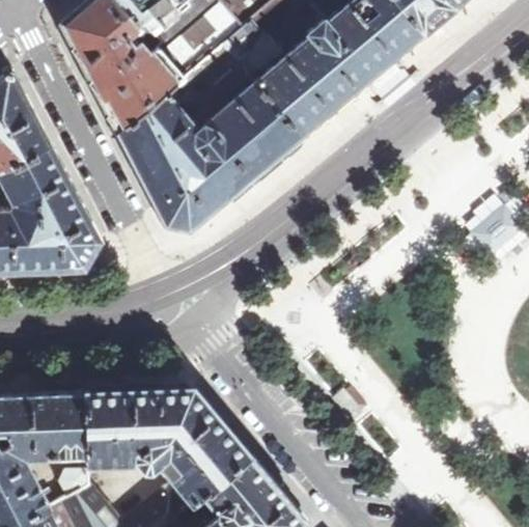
[(142,28),(118,0),(90,0),(84,6),(63,25),(72,40),(71,40),(91,80),(118,132),(119,132),(167,92),(185,77),(160,48),(151,54),(141,43),(136,48),(129,39),(142,28)]
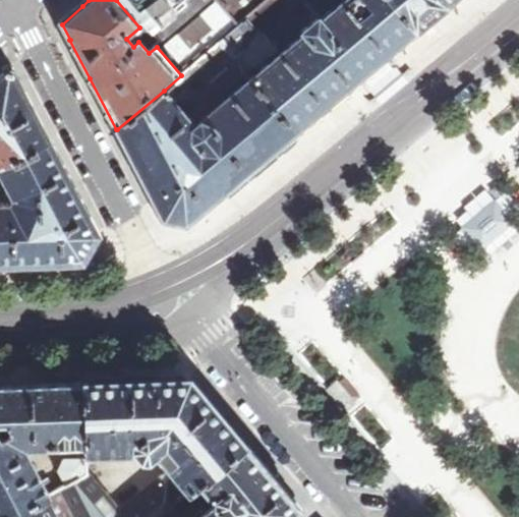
[(150,30),(183,0),(116,0),(139,27),(147,25),(150,30)]
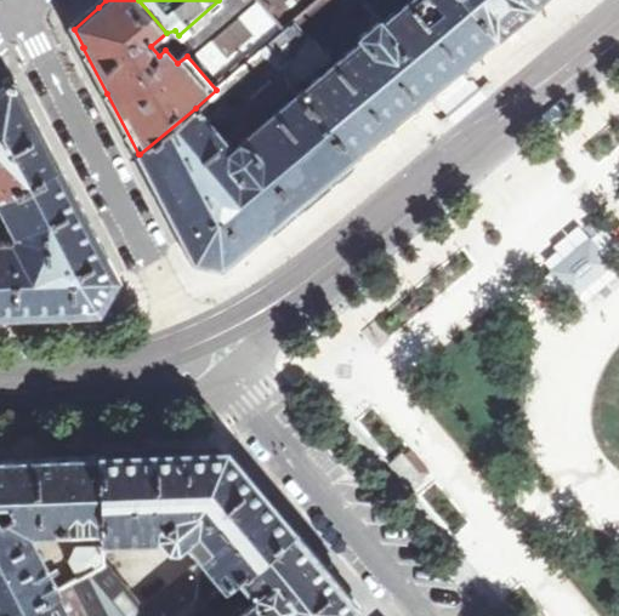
[(265,51),(287,32),(259,0),(219,0),(179,35),(191,49),(189,53),(187,56),(216,90),(265,51)]
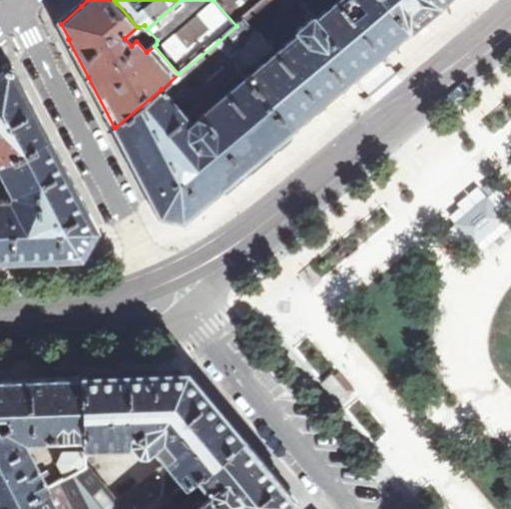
[(213,0),(236,26),(268,0),(213,0)]
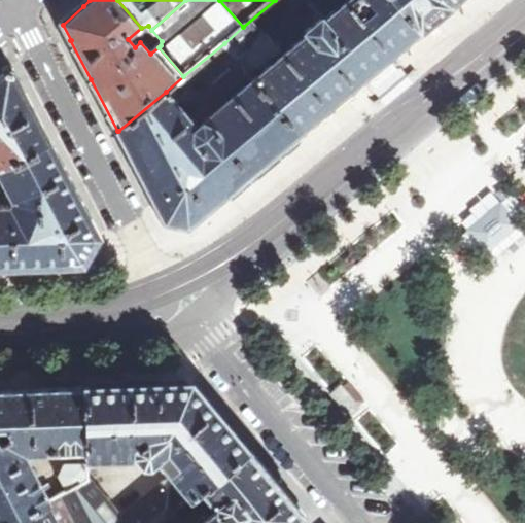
[(307,32),(310,36),(353,0),(275,0),(243,27),(224,43),(254,81),(255,82),(285,57),(268,35),(307,1),(323,20),(307,32)]
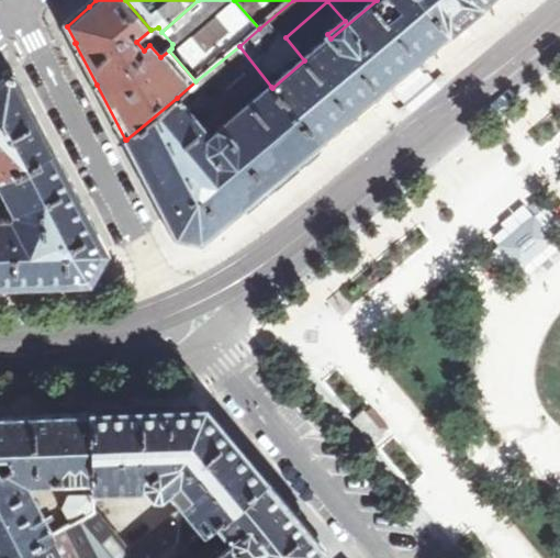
[(272,88),(318,146),(320,145),(321,146),(355,118),(418,65),(420,64),(451,36),(450,36),(421,0),(377,0),(331,38),(304,60),(272,88)]
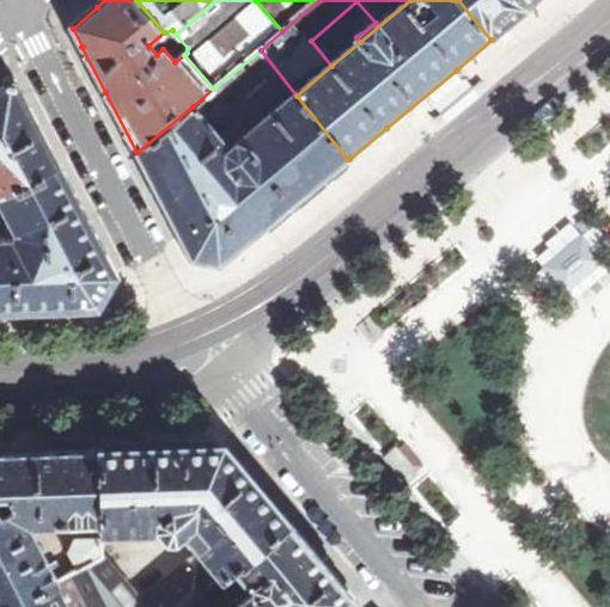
[(458,0),(490,40),(492,40),(493,41),(528,12),(525,10),(537,0),(458,0)]
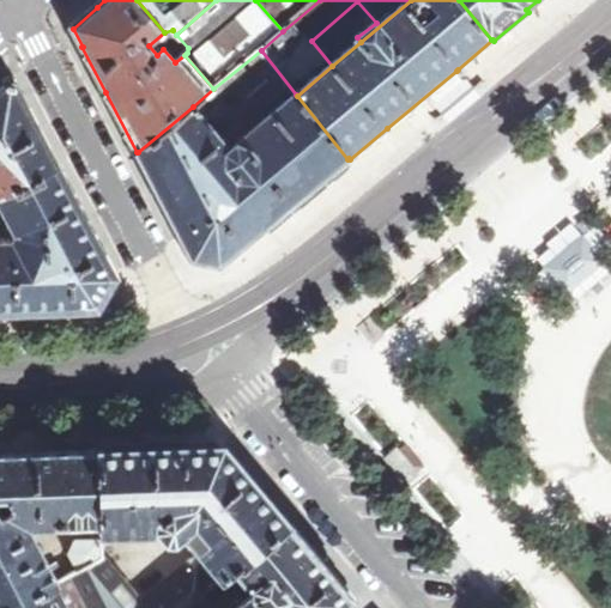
[(17,81),(11,80),(0,89),(0,200),(0,201),(61,169),(17,81)]
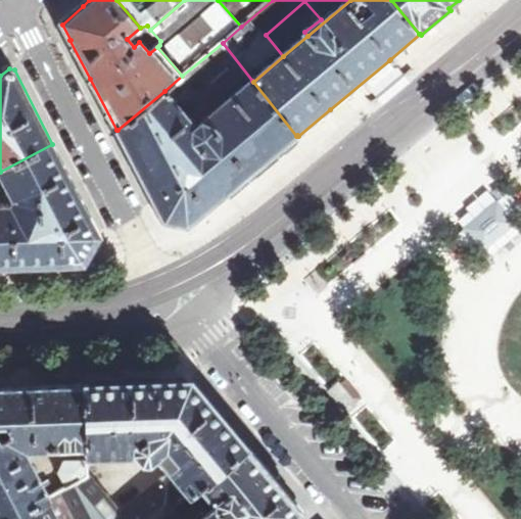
[(195,127),(164,91),(117,130),(120,133),(119,133),(120,135),(120,136),(135,166),(164,224),(189,228),(239,185),(296,138),(296,137),(297,136),(296,136),(253,82),(252,81),(195,127)]
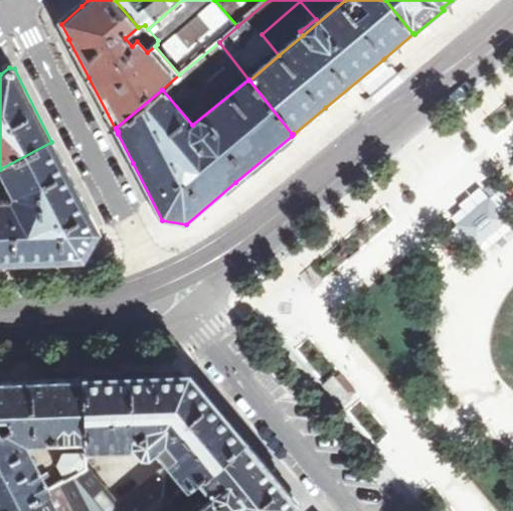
[(0,264),(83,261),(99,235),(99,232),(51,142),(0,169),(6,181),(15,198),(11,204),(0,203),(0,264)]
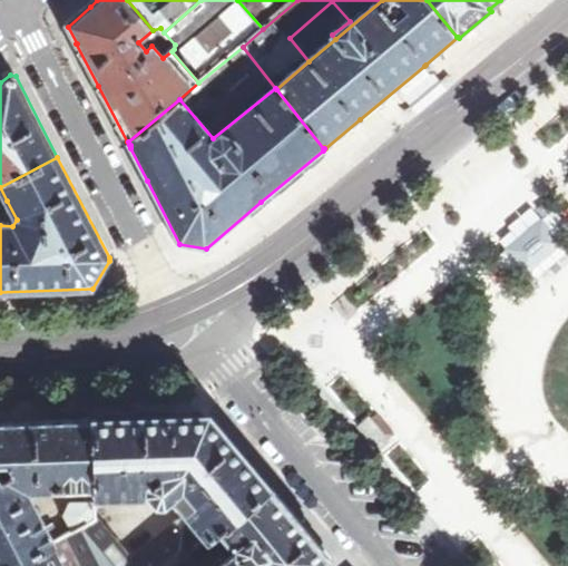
[(508,252),(530,276),(564,246),(542,222),(508,252)]
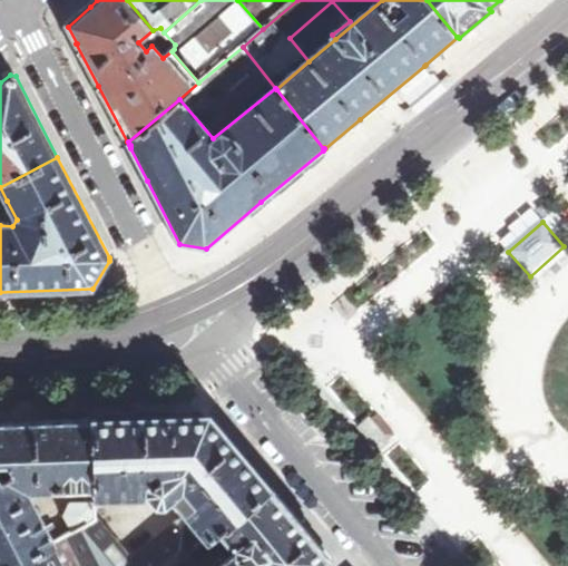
[(179,565),(185,560),(223,529),(271,489),(209,417),(94,421),(96,499),(147,498),(149,497),(156,505),(166,505),(173,499),(192,521),(188,526),(185,525),(183,525),(136,565),(179,565)]
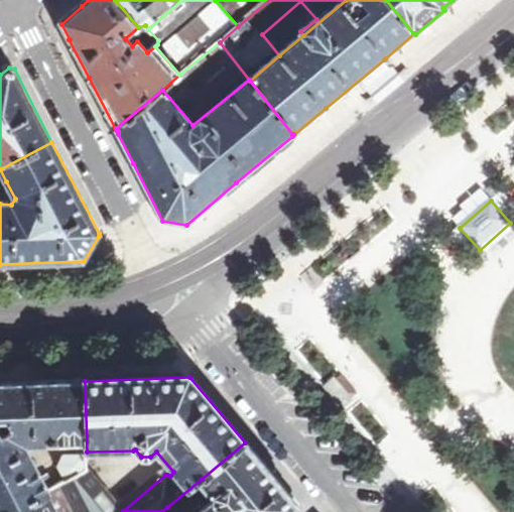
[(24,445),(78,443),(78,460),(66,459),(61,470),(68,483),(88,473),(87,452),(85,381),(7,383),(0,382),(0,511),(10,511),(56,489),(49,477),(42,481),(24,445)]
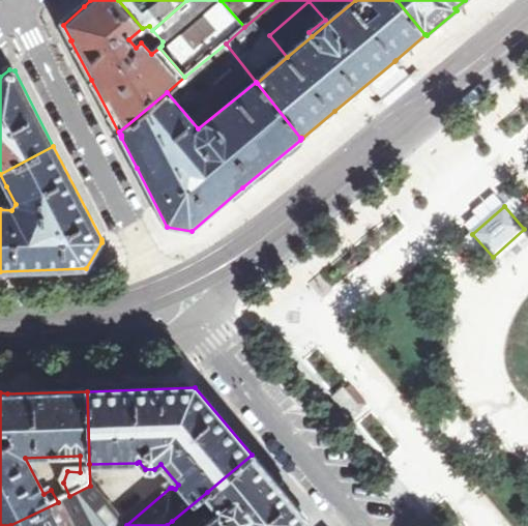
[(308,525),(310,524),(252,455),(207,492),(221,508),(220,517),(208,525),(308,525)]
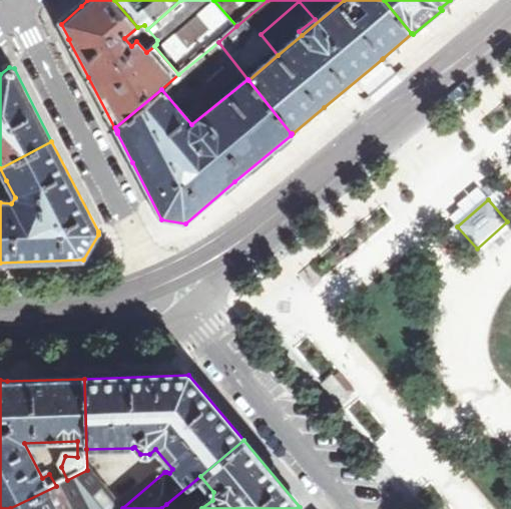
[(120,508),(87,470),(67,480),(56,486),(10,508),(120,508)]
